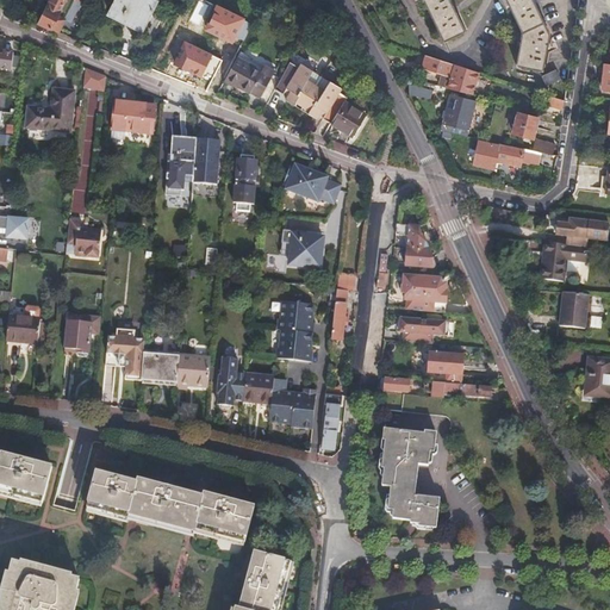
[(54,29),(60,31),(66,19),(57,14),(60,11),(66,14),(73,0),(79,0),(51,0),(39,23),(53,29),(54,29)]
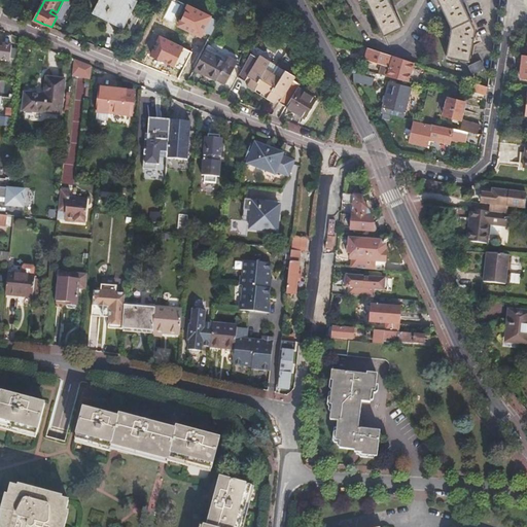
[(100,0),(95,12),(124,26),(136,1),(133,0),(100,0)]
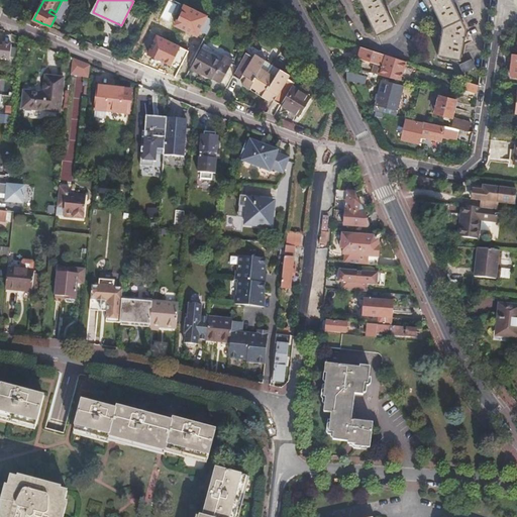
[(355,0),(358,0),(377,35),(395,26),(382,0),(350,0),(352,2),(355,0)]
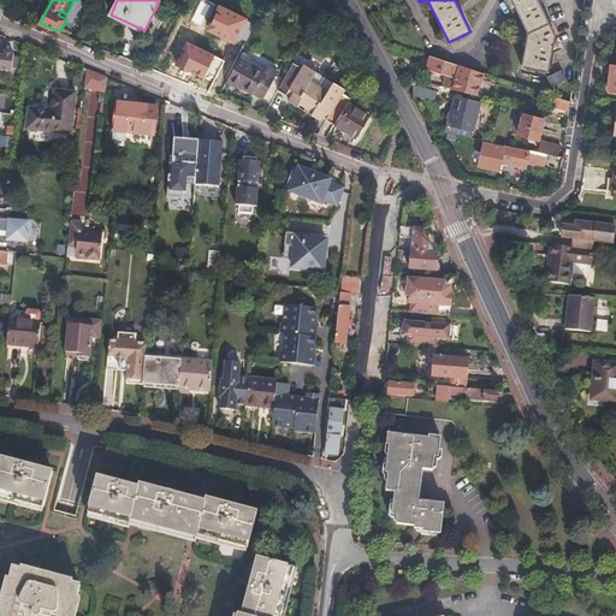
[(522,66),(550,71),(556,35),(538,0),(511,0),(528,33),(522,66)]
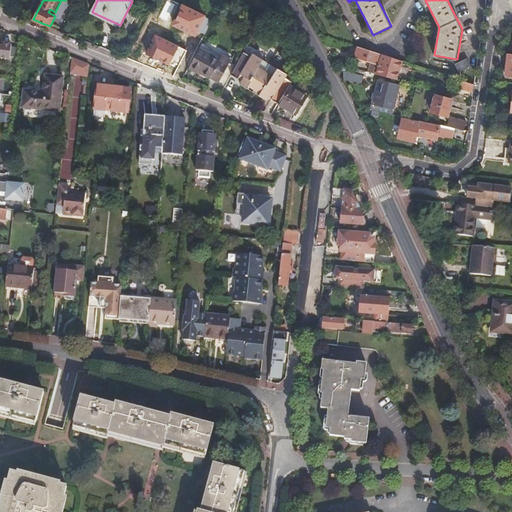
[(12,43),(3,42),(3,45),(0,45),(0,56),(10,57),(12,43)]
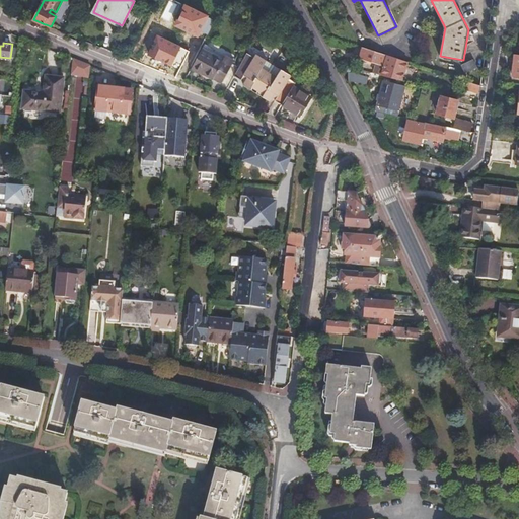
[(408,61),(363,47),(359,58),(384,66),(382,75),(402,80),(408,61)]
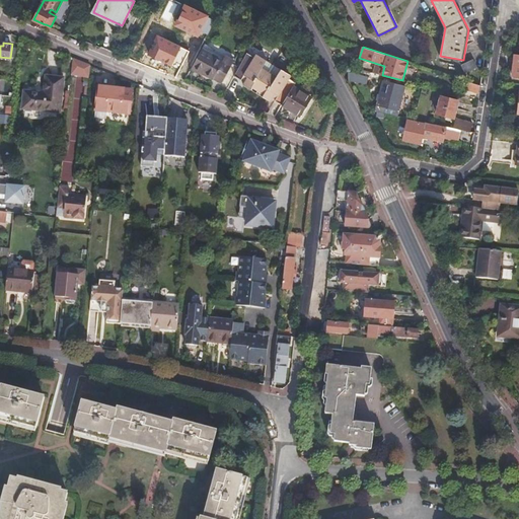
[(223,84),(234,63),(225,58),(223,62),(202,51),(193,70),(214,81),(215,80),(223,84)]
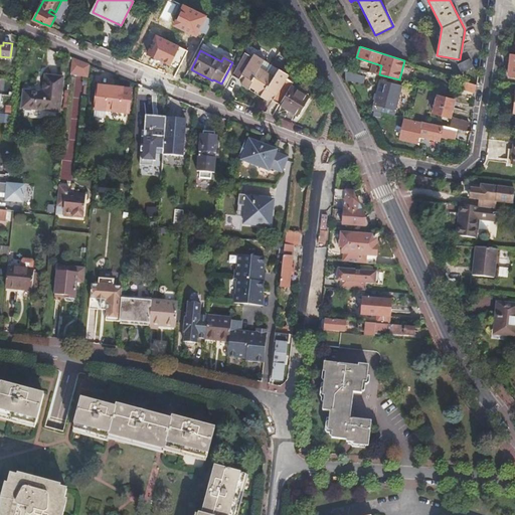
[(252,56),(245,50),(232,74),(239,78),(242,73),(246,76),(241,83),(254,93),(268,101),(272,93),(276,96),(273,100),(280,105),(291,86),(292,86),(294,82),(288,78),(290,74),(280,68),(279,69),(273,64),(265,59),(265,58),(255,52),(252,56)]
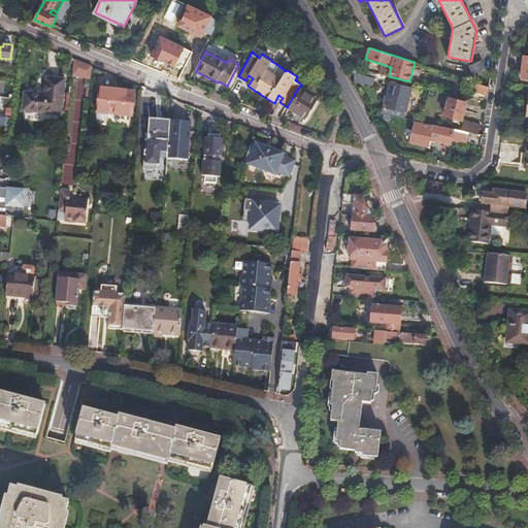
[(80,63),(75,61),(73,74),(91,80),(92,67),(80,63)]
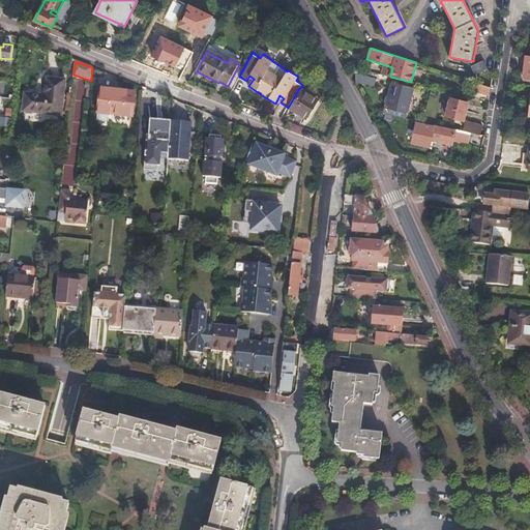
[(472,66),(475,74),(487,68),(483,61),(472,66)]
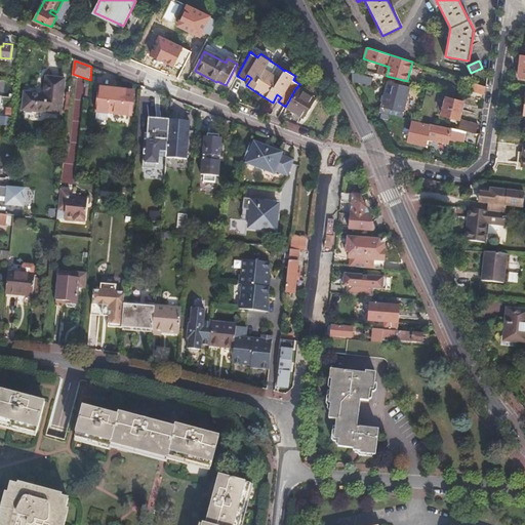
[(24,111),(62,115),(66,81),(48,79),(47,95),(27,92),(24,111)]
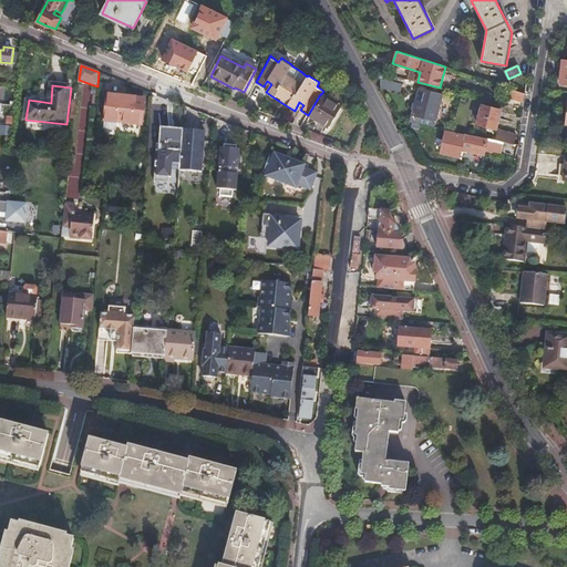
[(413,114),(435,121),(442,94),(420,89),(413,114)]
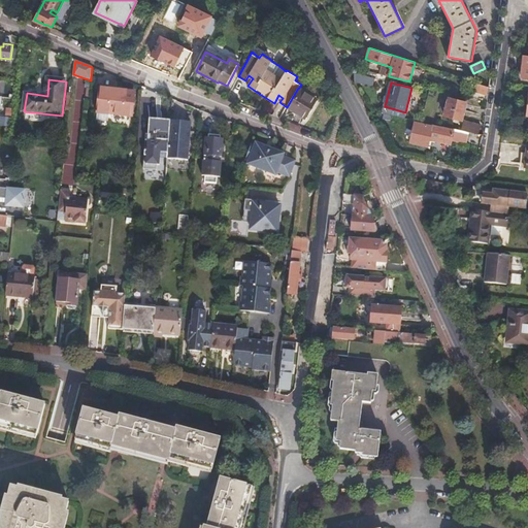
[(489,95),(490,88),(476,83),(473,92),(489,95)]
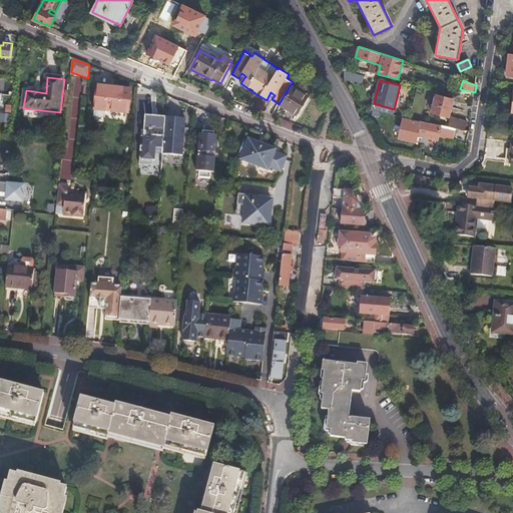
[(290,85),(279,104),(280,105),(291,85),(290,85)]
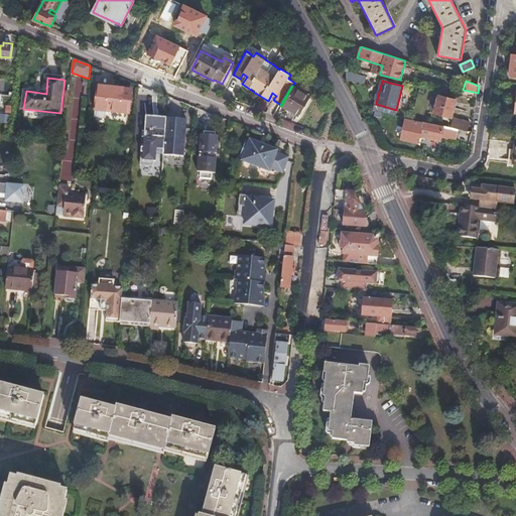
[(309,97),(292,86),(281,106),(297,116),(309,97)]
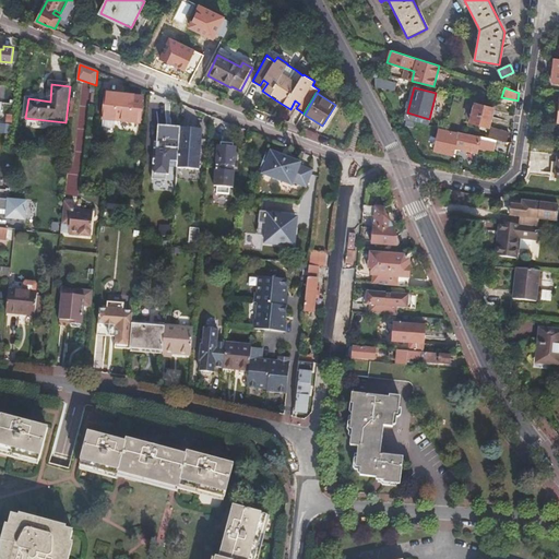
[(104,118),(141,121),(142,97),(106,94),(104,118)]
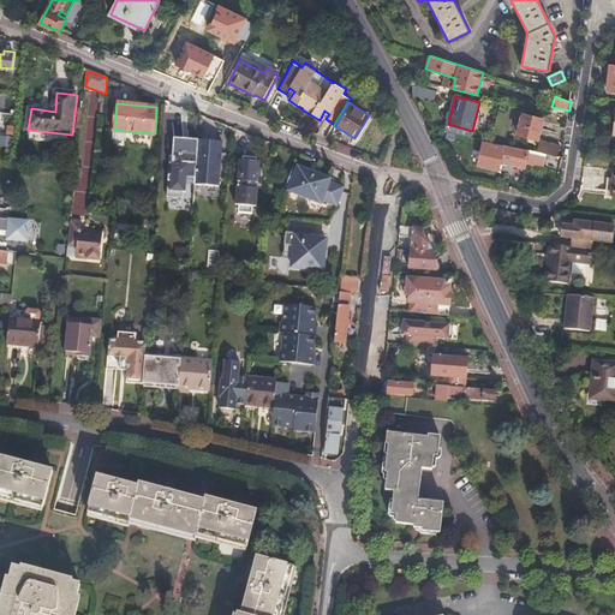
[(518,135),(538,139),(543,119),(523,113),(518,135)]
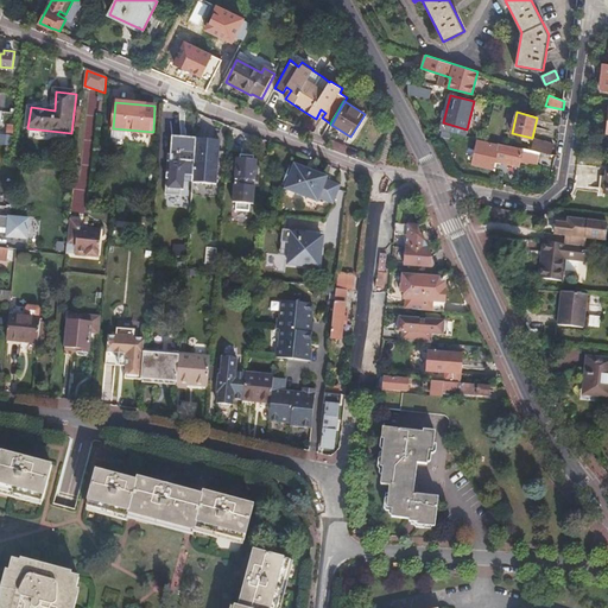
[(198,139),(175,137),(171,172),(169,172),(166,194),(182,195),(183,189),(185,189),(187,181),(195,182),(197,154),(198,139)]
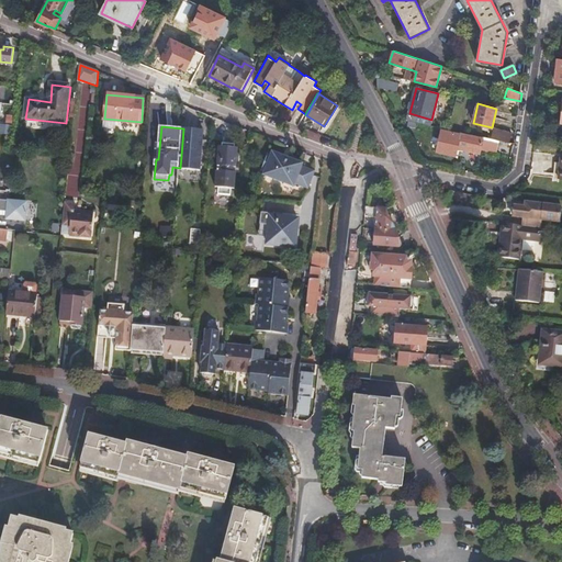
[(501,141),(510,143),(512,134),(495,130),(493,138),(501,141)]
